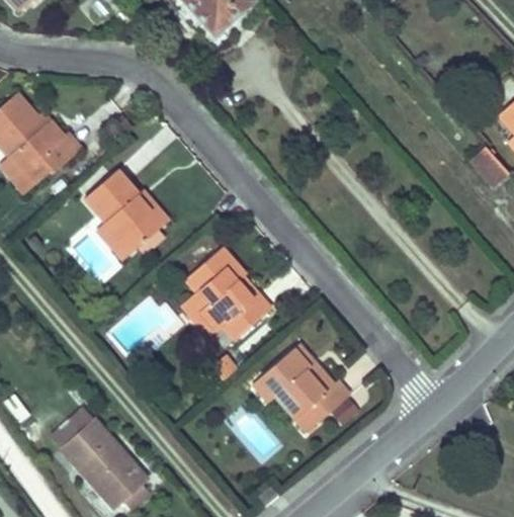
[(8,0),(19,12),(32,0),(8,0)]
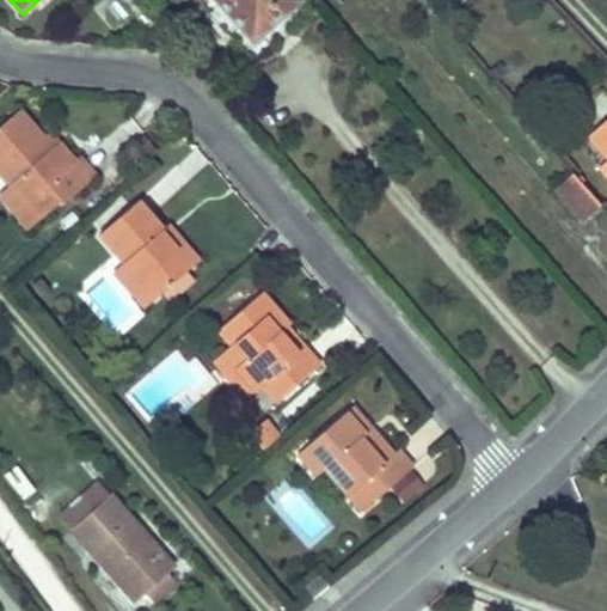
[(222,0),(256,37),(298,0),(222,0)]
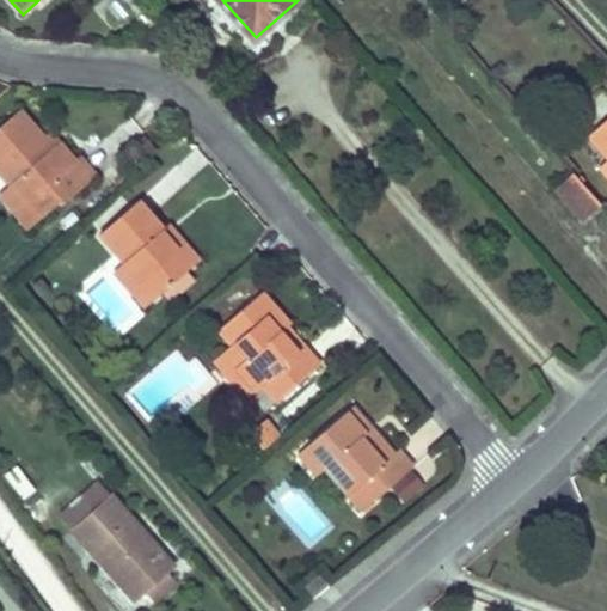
[(0,126),(0,169),(12,184),(42,218),(60,202),(62,203),(96,175),(81,157),(78,160),(61,140),(60,140),(53,146),(44,135),(20,109),(0,126)]
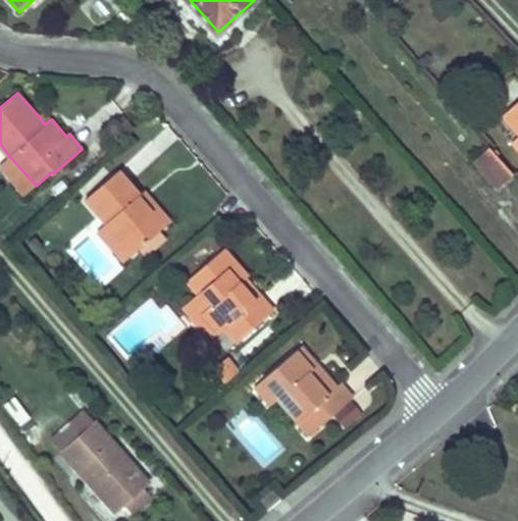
[(517,102),(506,113),(517,127),(517,102)]
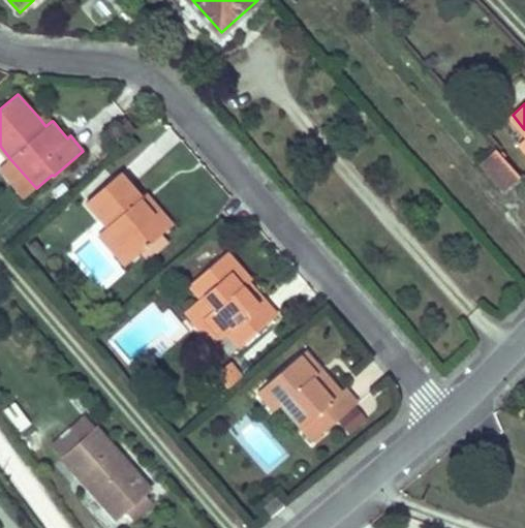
[(44,112),(38,117),(45,126),(52,121),(44,112)]
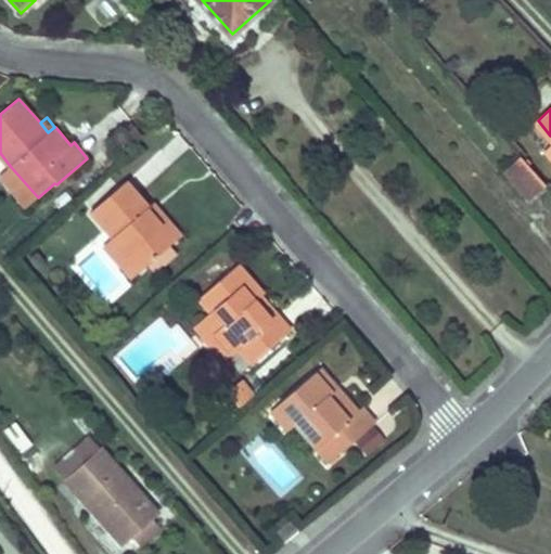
[(547,184),(522,156),(507,169),(532,197),(547,184)]
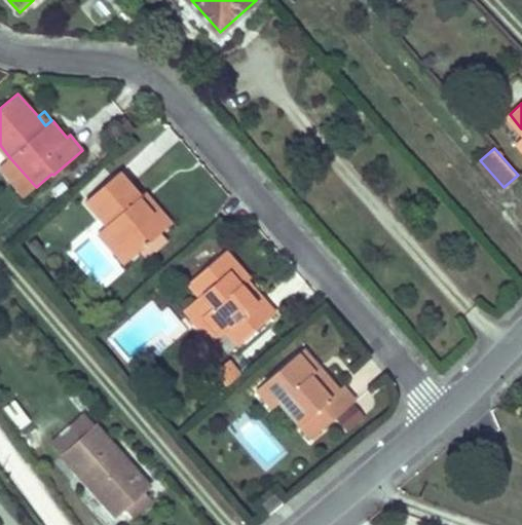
[(36,187),(10,158),(4,163),(29,192),(36,187)]
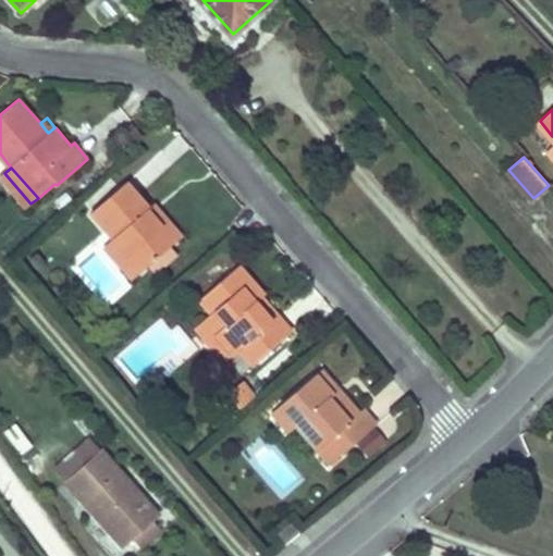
[(93,211),(113,236),(143,270),(175,242),(147,209),(149,207),(127,182),(93,211)]
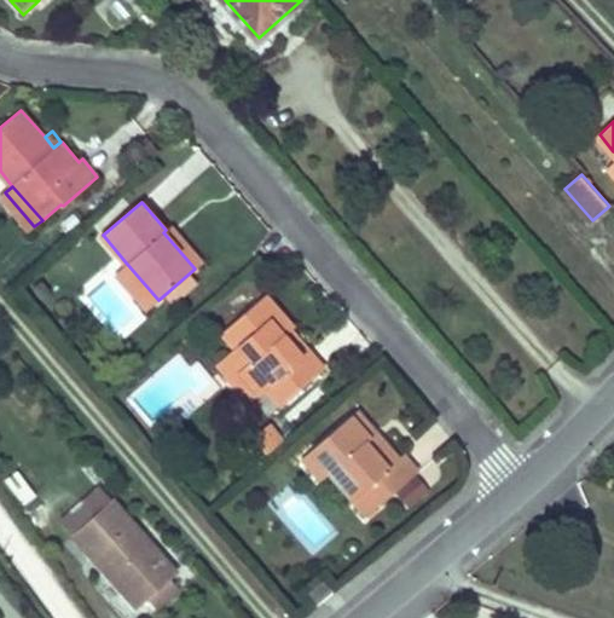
[(166,230),(163,232),(195,269),(204,260),(173,224),(166,230)]
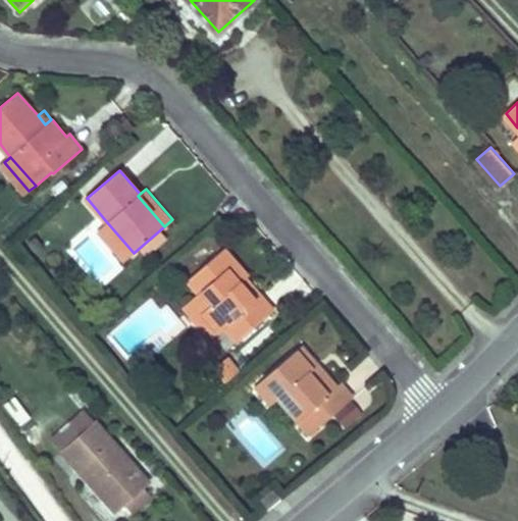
[(134,253),(106,221),(98,229),(124,260),(134,253)]
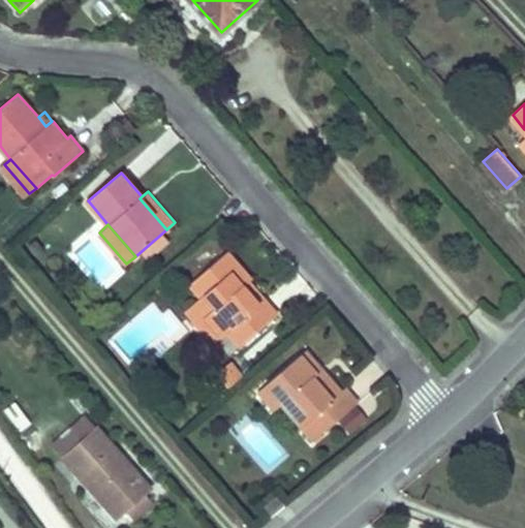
[(203,297),(195,304),(223,336),(236,351),(278,314),(266,299),(258,304),(244,286),(249,281),(251,279),(228,252),(191,283),(203,297)]
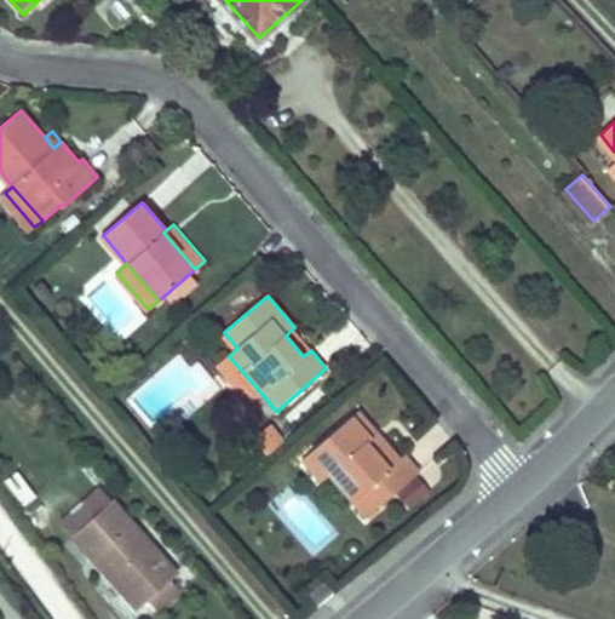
[(311,350),(292,330),(286,336),(303,356),(311,350)]
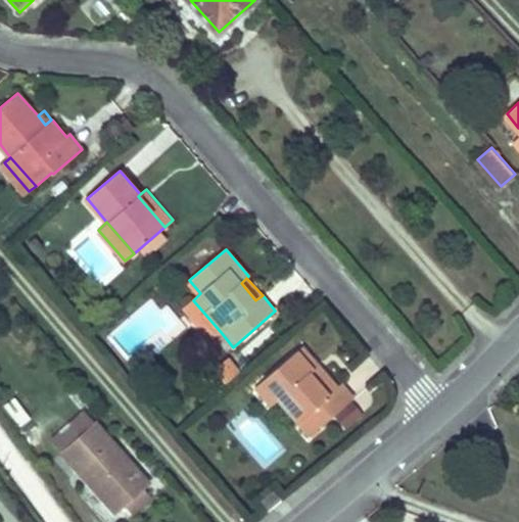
[(221,332),(193,300),(186,306),(213,338),(221,332)]
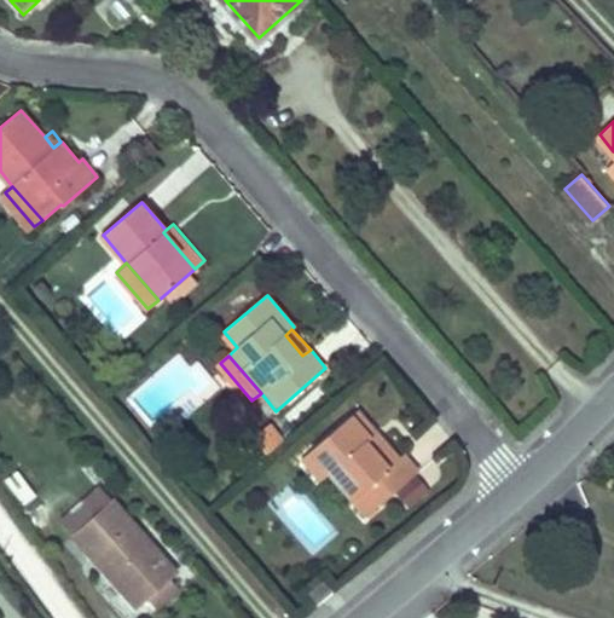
[(359,408),(352,415),(372,439),(369,443),(376,450),(380,446),(393,463),(401,456),(359,408)]
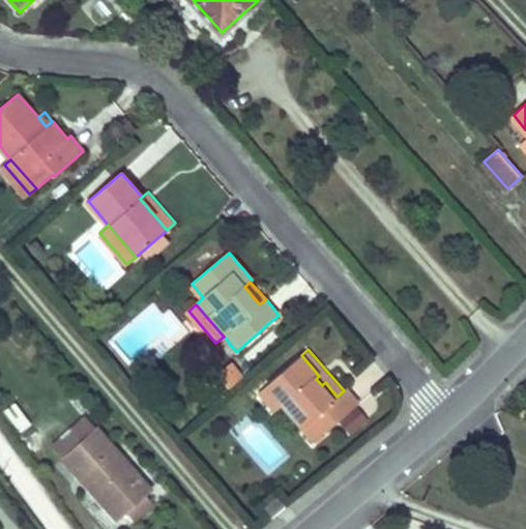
[(301,355),(266,385),(284,405),(314,440),(358,402),(346,388),(344,390),(337,397),(325,382),(322,385),(316,379),(319,376),(301,355)]
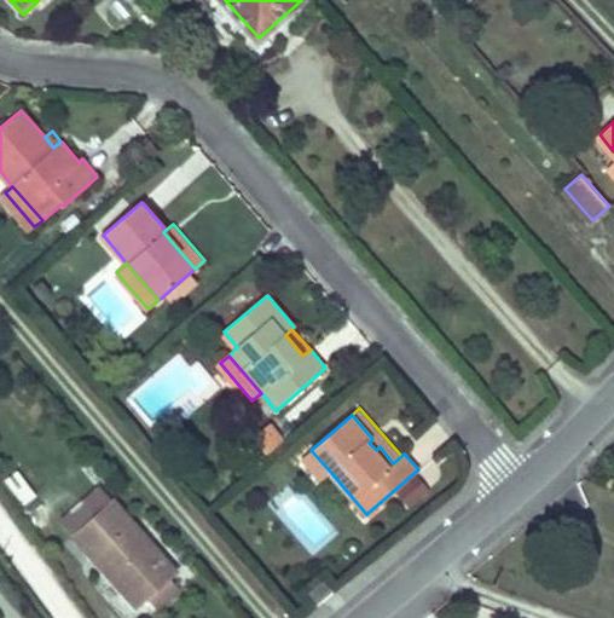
[(252,445),(262,457),(287,437),(276,423),(252,445)]
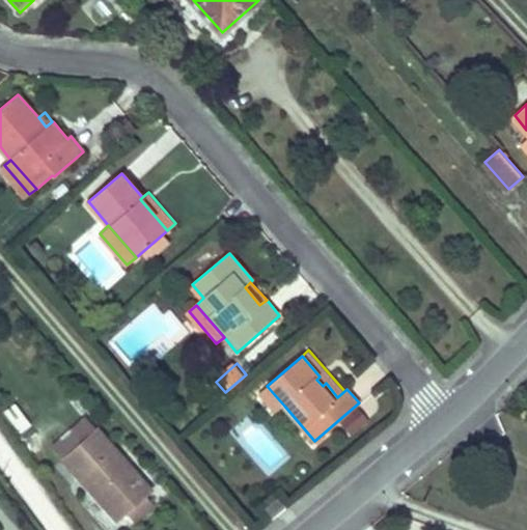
[(284,406),(267,386),(259,392),(277,412),(284,406)]
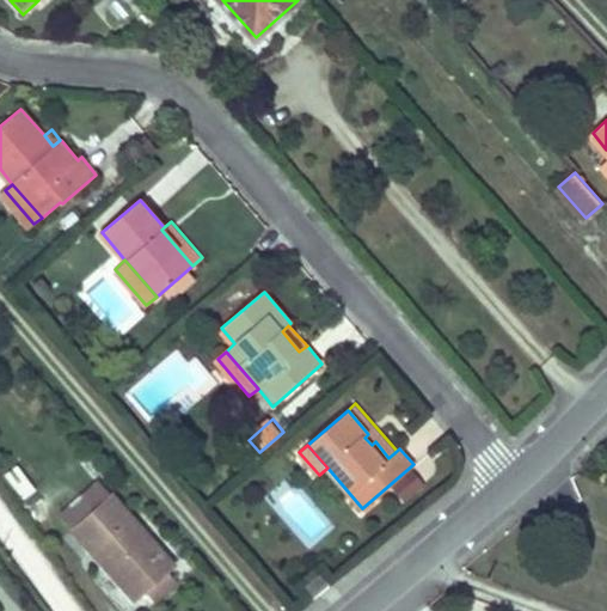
[(24,498),(37,488),(19,463),(6,472),(24,498)]
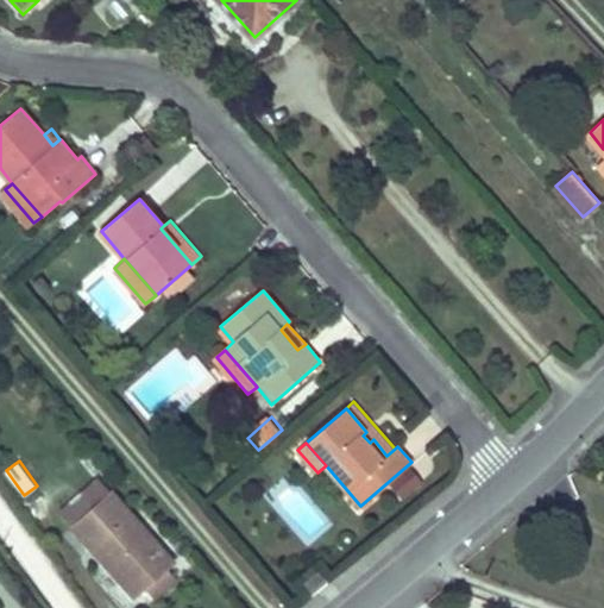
[(403,501),(428,486),(417,469),(392,484),(403,501)]
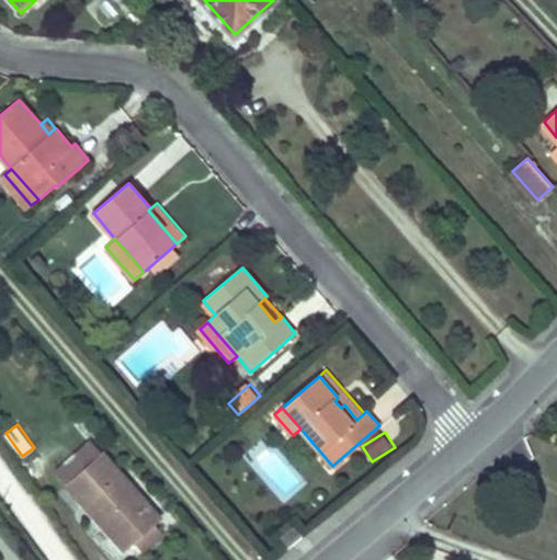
[(56,471),(67,484),(103,453),(92,440),(56,471)]
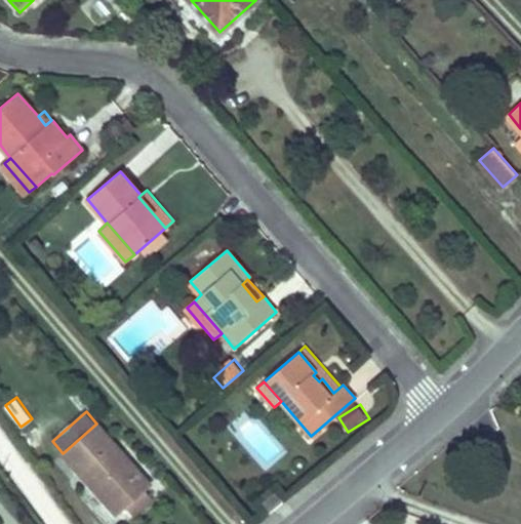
[(115,513),(126,502),(143,487),(149,482),(96,424),(63,453),(115,513)]
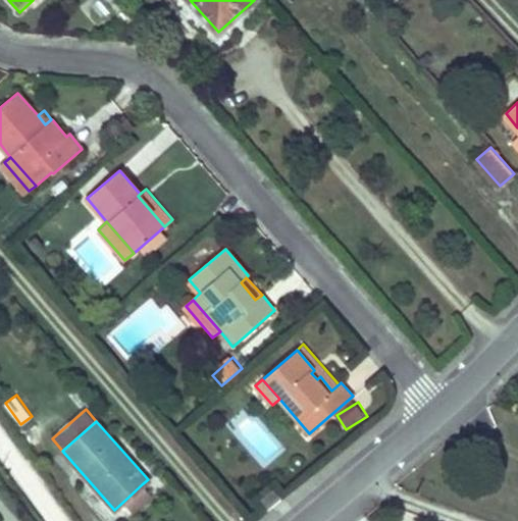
[(142,484),(125,500),(136,511),(152,497),(142,484)]
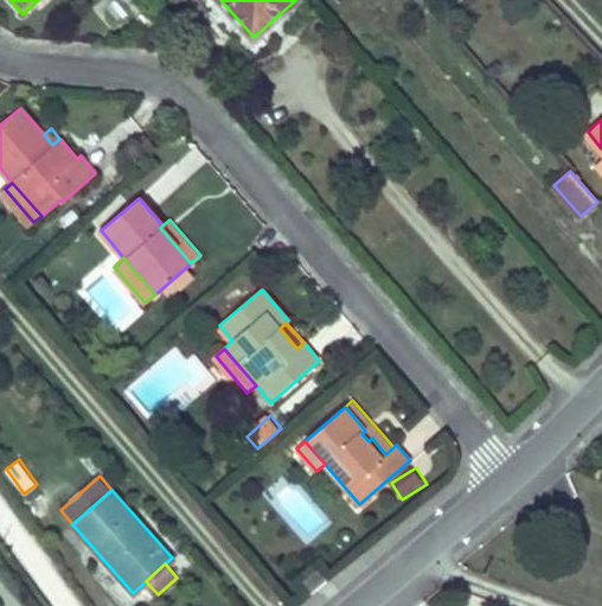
[(308,576),(316,588),(328,578),(319,567),(308,576)]
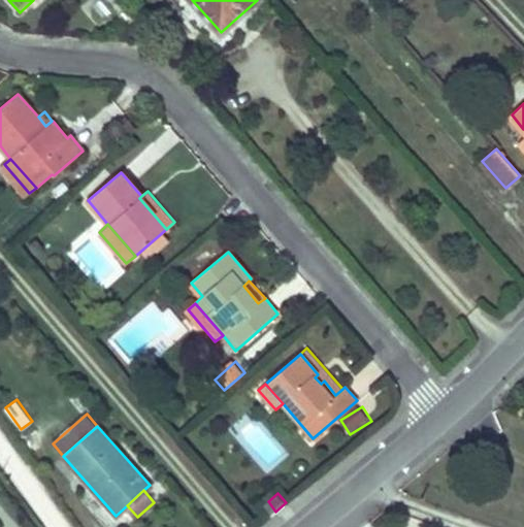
All buildings are outlined.
